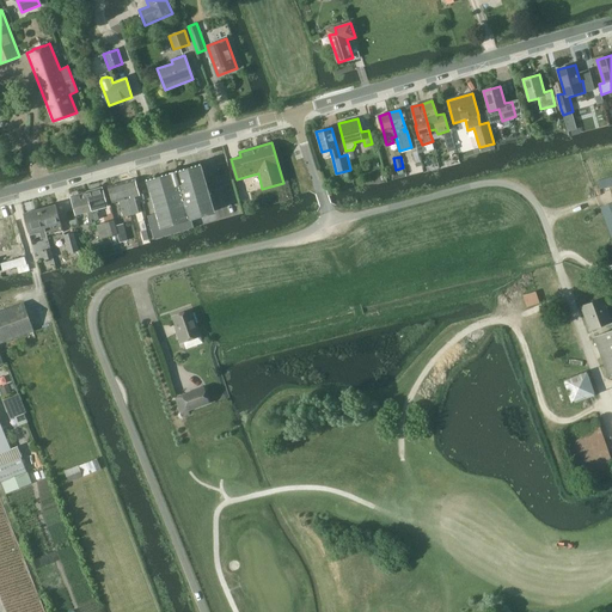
[(188,221),(215,213),(201,164),(147,181),(157,216),(148,219),(154,239),(190,230),(188,221)]
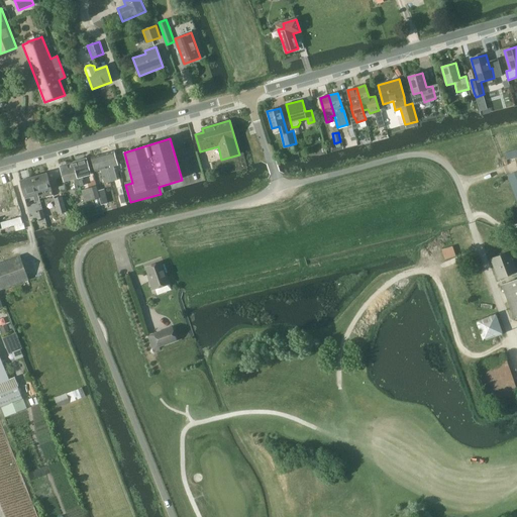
[(103,154),(108,173),(111,182),(117,180),(114,167),(118,166),(114,151),(103,154)]
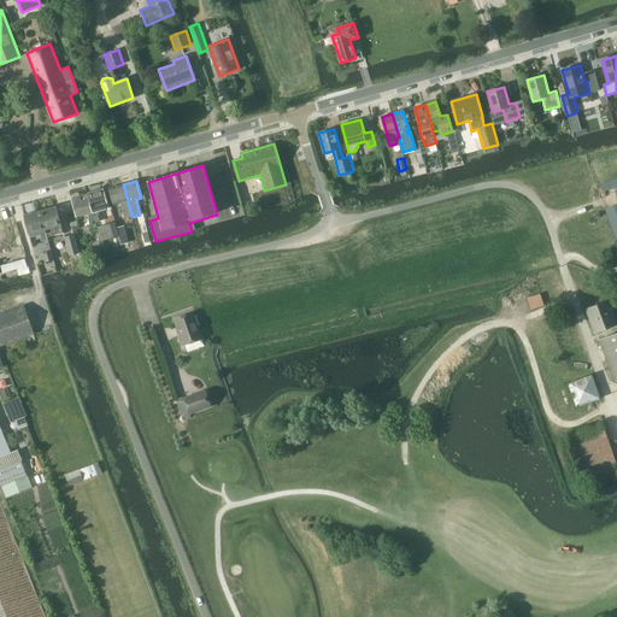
[(123,184),(110,188),(115,205),(122,203),(123,207),(125,219),(133,217),(129,206),(123,184)]
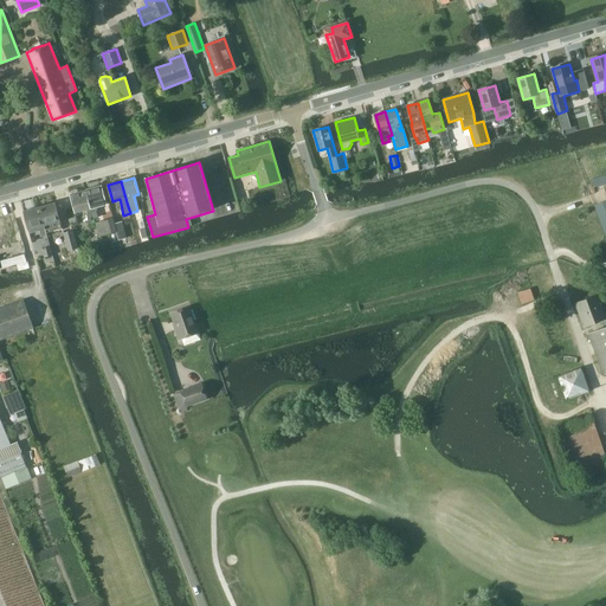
[(102,186),(85,191),(94,217),(94,219),(98,218),(97,211),(98,211),(97,208),(107,205),(102,186)]
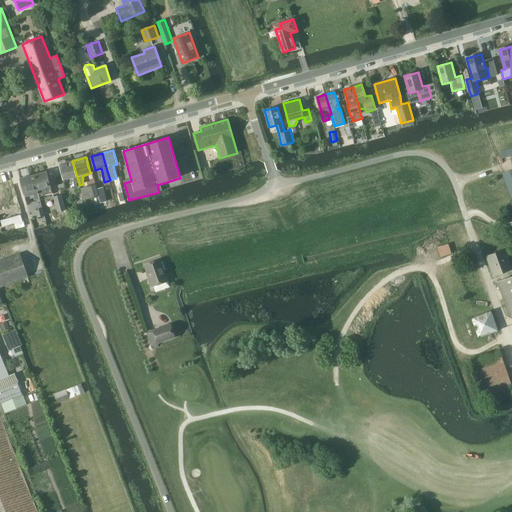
[(75,184),(79,183),(72,161),(59,164),(64,181),(74,178),(75,184)]
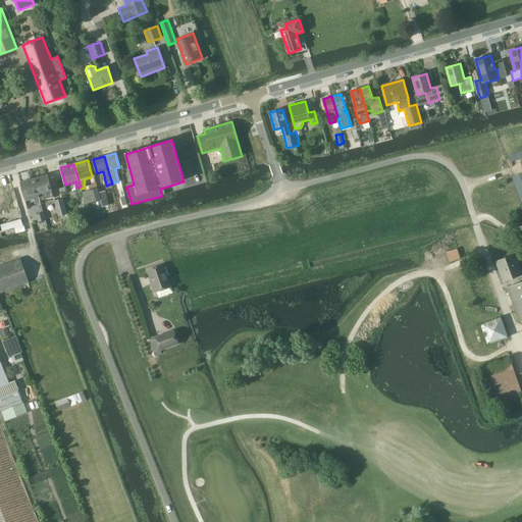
[(35,178),(39,198),(40,201),(54,197),(48,174),(35,178)]
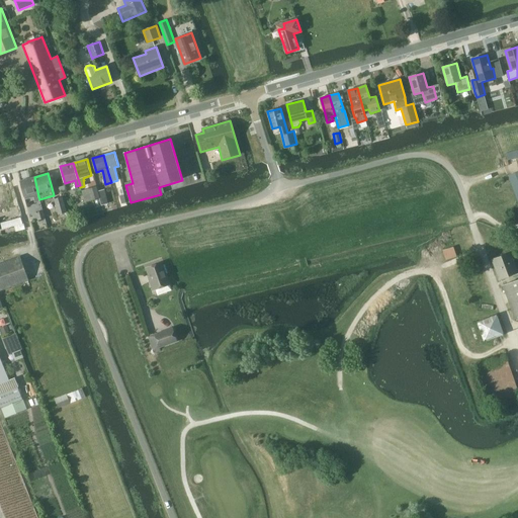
[(517,179),(516,173),(508,176),(517,202),(517,179)]
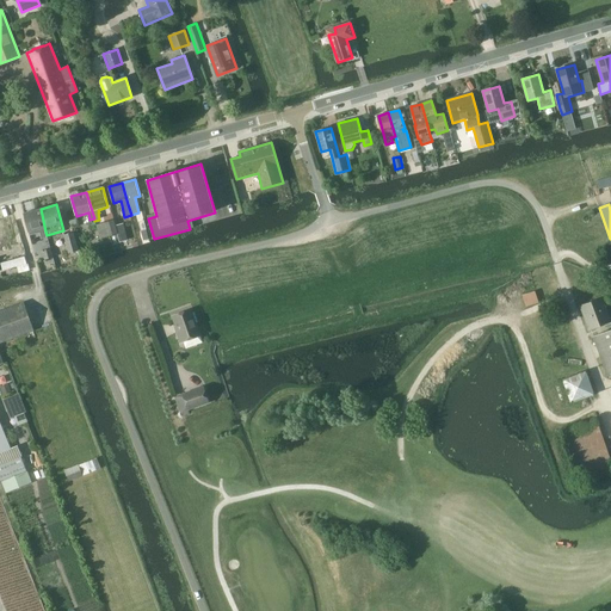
[(38,234),(45,232),(41,209),(24,214),(29,233),(37,230),(38,234)]
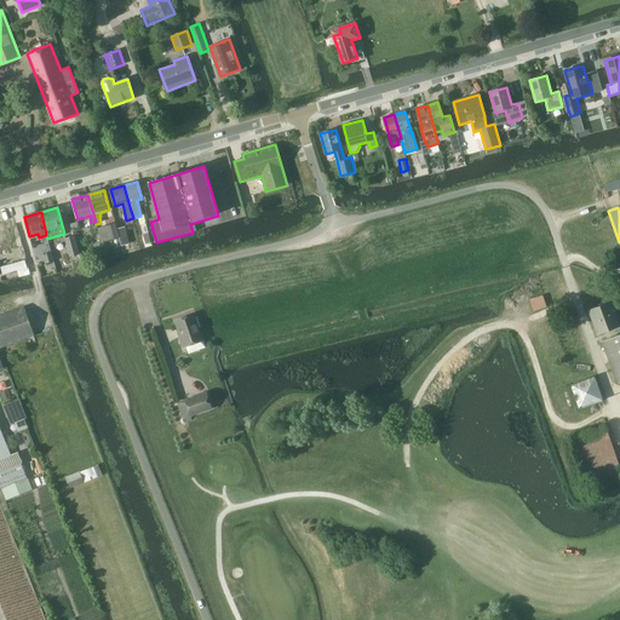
[(105,225),(98,228),(103,242),(107,241),(110,251),(122,246),(118,229),(116,223),(114,216),(104,219),(105,225)]
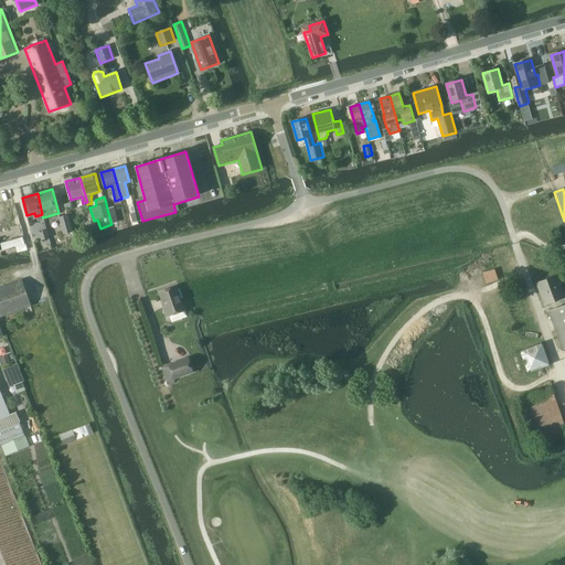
[(10,201),(0,203),(0,215),(3,228),(13,225),(16,234),(23,232),(18,215),(13,216),(10,201)]
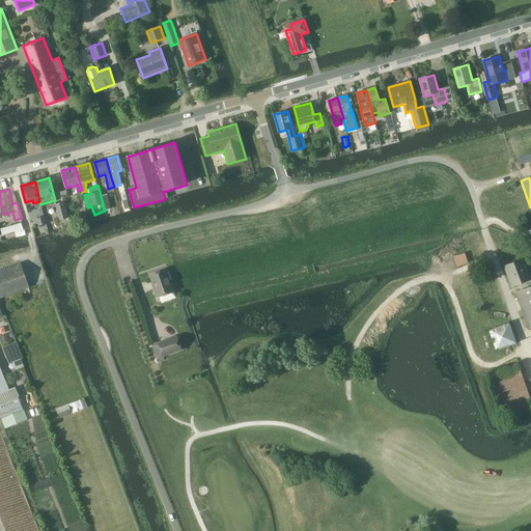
[(101,196),(105,211),(111,208),(107,194),(101,196)]
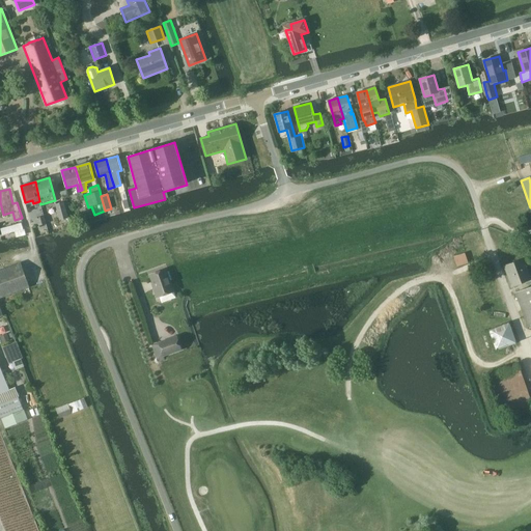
[(60,220),(68,218),(64,201),(55,204),(60,220)]
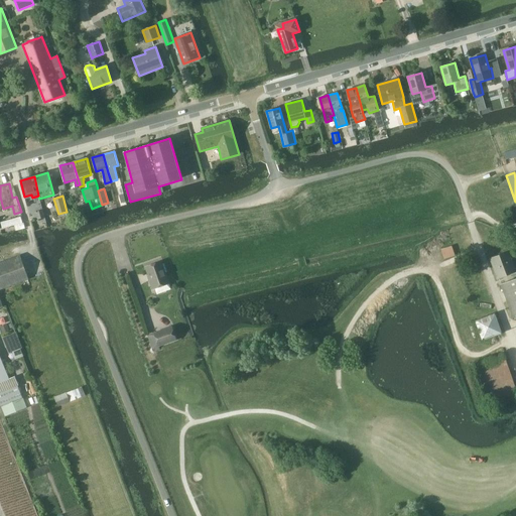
[(37,220),(45,218),(43,210),(35,212),(37,220)]
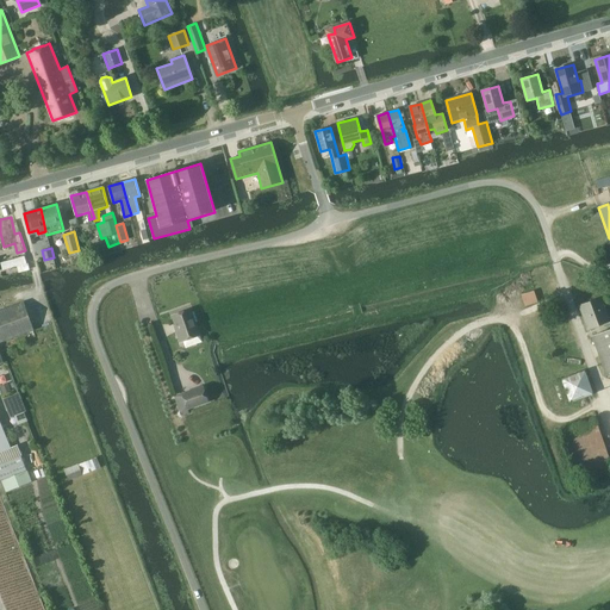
[(589,330),(609,321),(609,319),(602,297),(579,305),(589,330)]
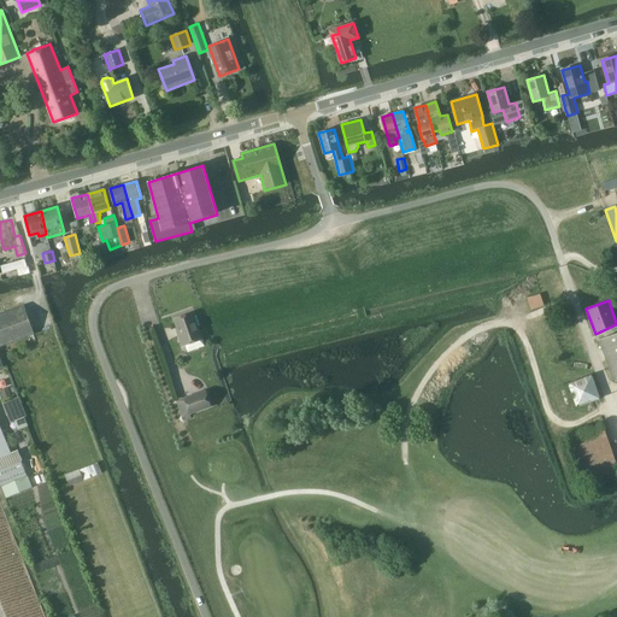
[(0,342),(1,346),(35,334),(24,305),(0,313),(0,342)]
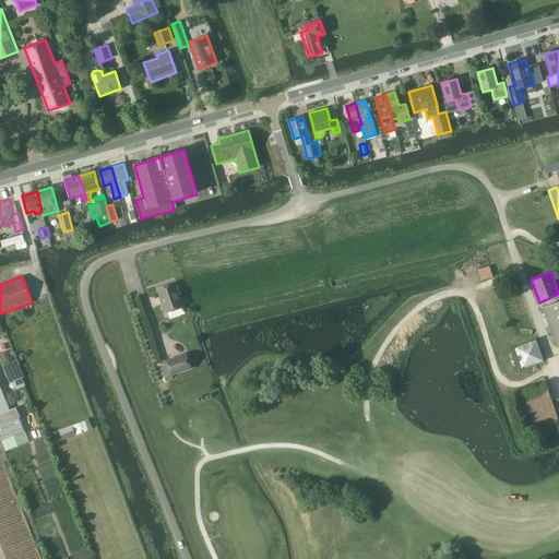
[(175,284),(158,289),(161,296),(164,304),(164,305),(166,304),(171,319),(186,313),(175,284)]
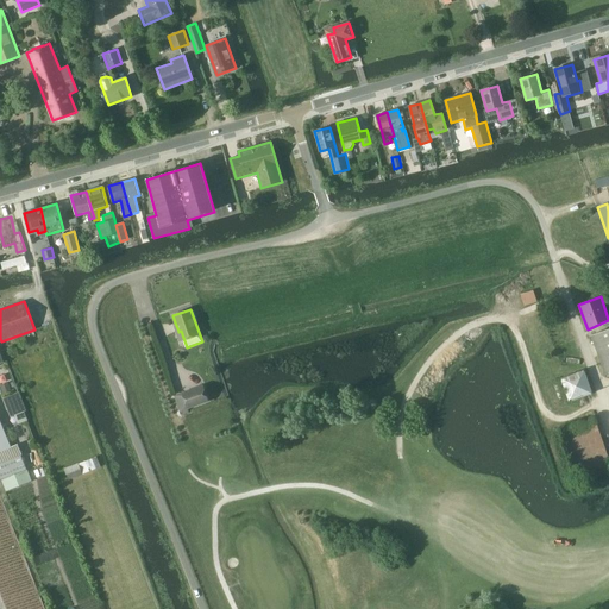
[(606,375),(608,372),(608,328),(591,334),(606,375)]
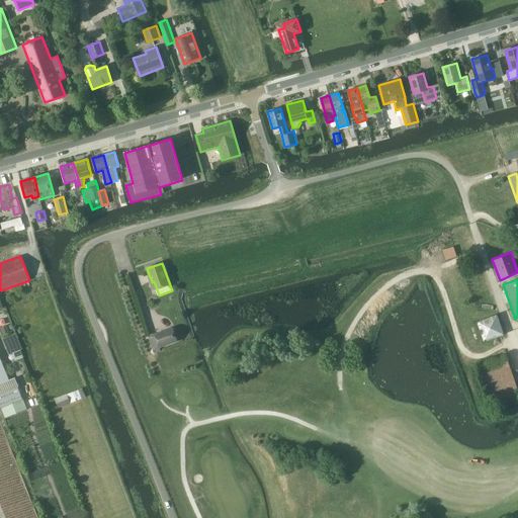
[(497,315),(477,322),(484,341),(504,334),(497,315)]
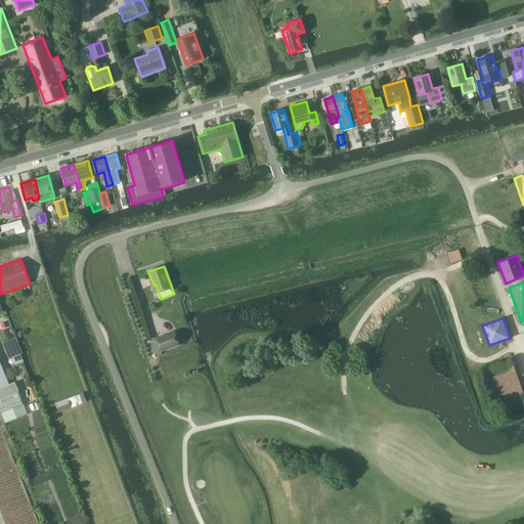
[(157,353),(179,345),(175,332),(151,340),(157,353)]
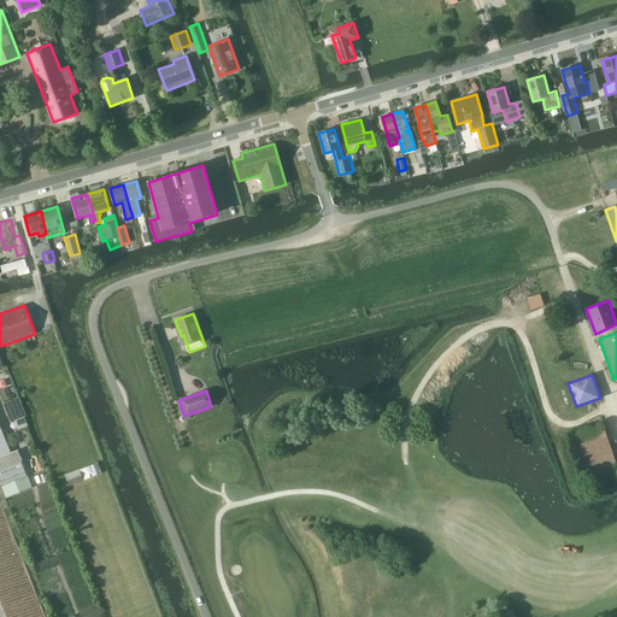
[(11,422),(27,416),(19,397),(4,404),(11,422)]
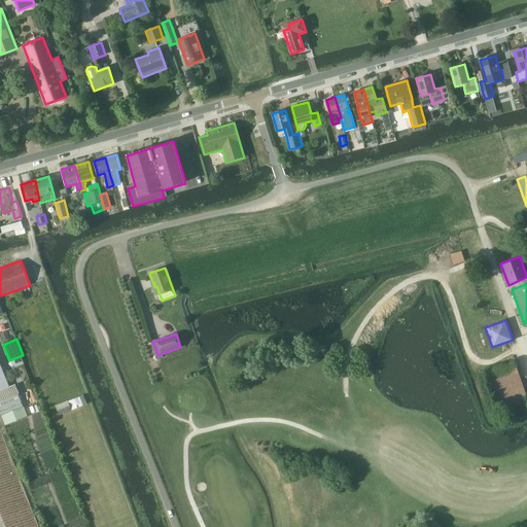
[(0,400),(20,393),(15,384),(9,387),(0,362),(0,400)]
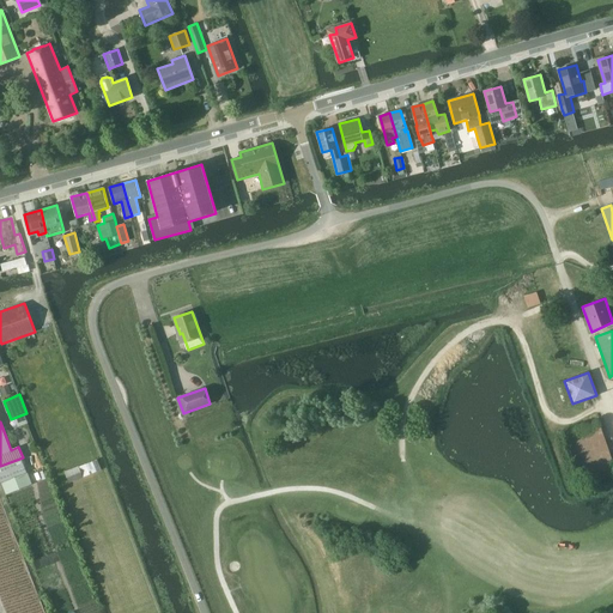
[(102,469),(97,459),(65,471),(70,483),(102,469)]
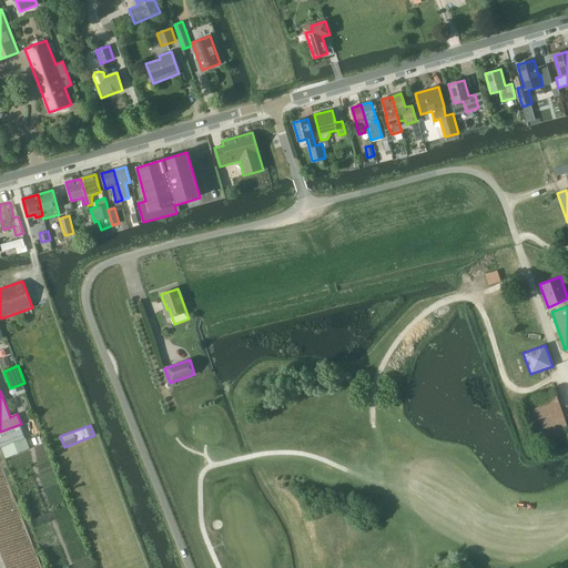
[(26,438),(21,426),(17,428),(16,427),(0,433),(0,440),(2,447),(7,458),(30,449),(26,437),(26,438)]
